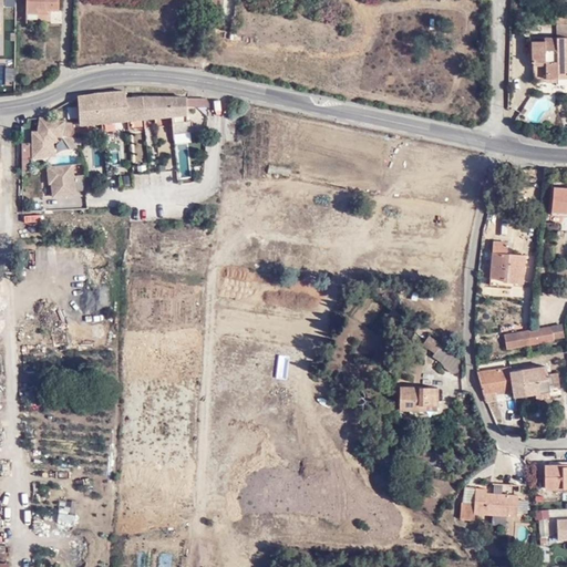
[(28,0),(29,11),(40,12),(40,8),(60,8),(59,0),(28,0)]
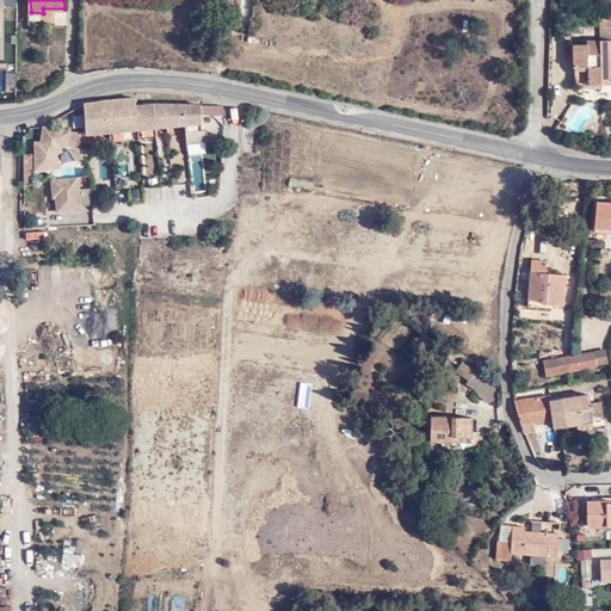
[(610,24),(598,25),(599,43),(573,44),(573,67),(575,67),(576,87),(590,87),(591,85),(610,84),(610,24)]
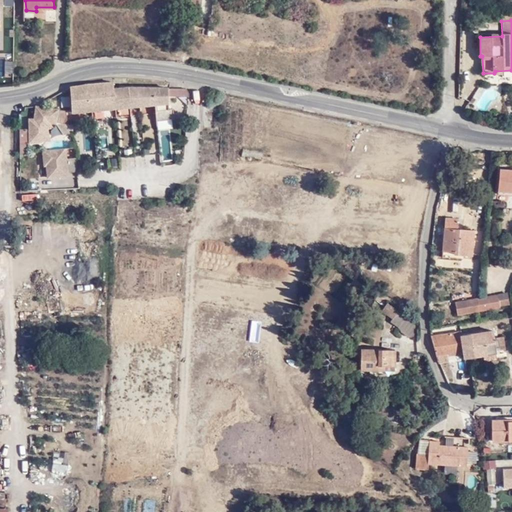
[(82,85),(72,85),(71,85),(70,85),(72,109),(165,105),(165,89),(170,89),(171,81),(145,81),(145,87),(134,87),(121,87),(120,82),(114,82),(114,77),(96,77),(96,82),(90,82),(89,78),(82,78),(82,85)]
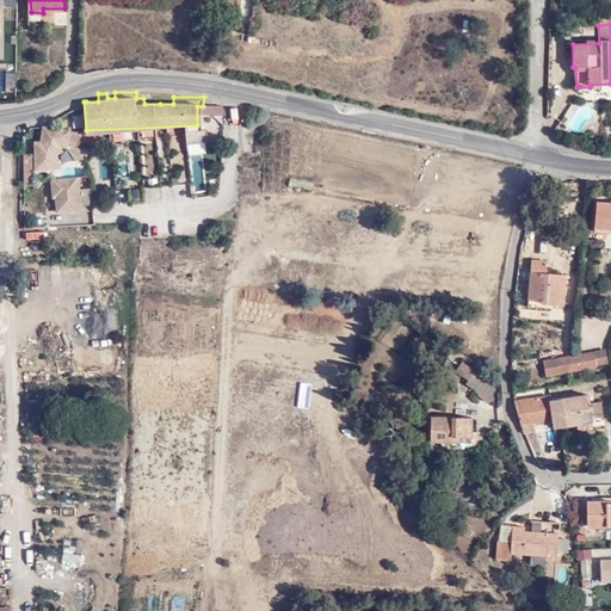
[(207,116),(217,116),(217,106),(207,106),(207,116)]
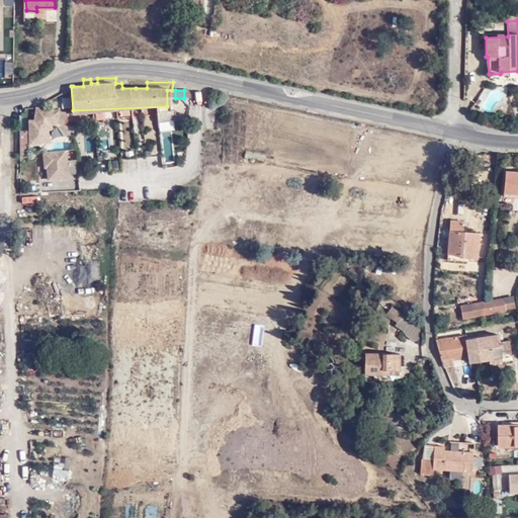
[(37,106),(37,120),(54,122),(56,109),(37,106)]
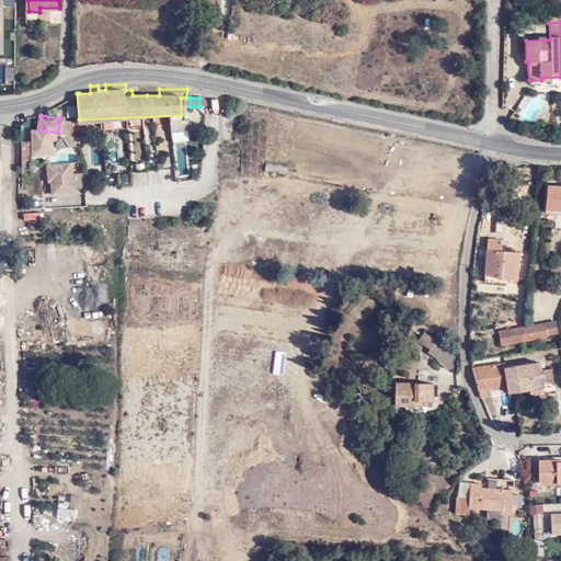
[(199,139),(199,134),(191,129),(172,130),(172,140),(199,139)]
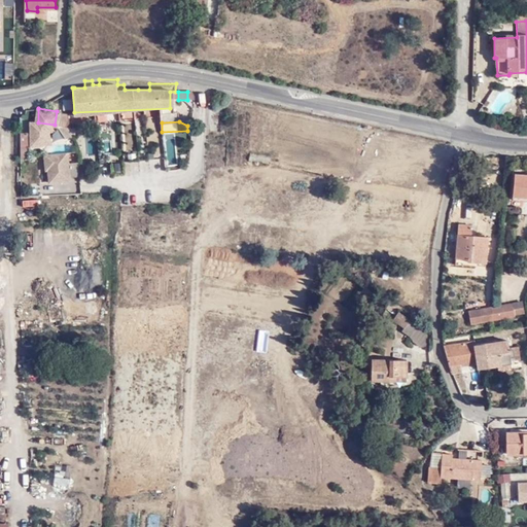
[(90,150),(98,150),(97,138),(89,139),(90,150)]
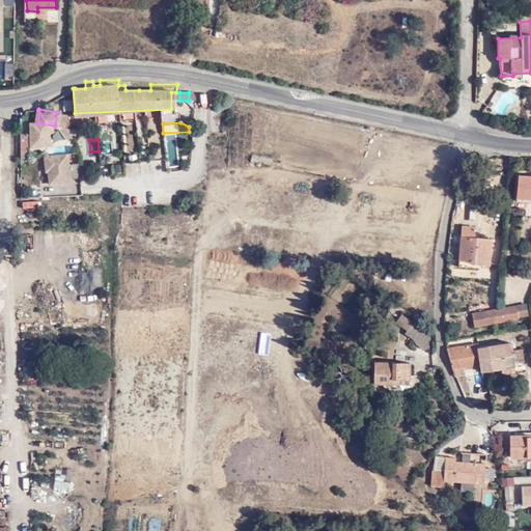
[(68,180),(66,151),(44,152),(45,169),(47,168),(48,182),(68,180)]
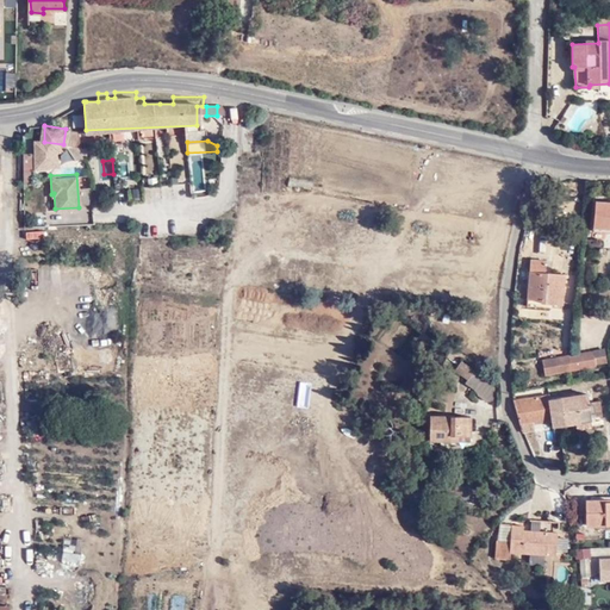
[(174,185),(175,198),(192,197),(191,184),(174,185)]
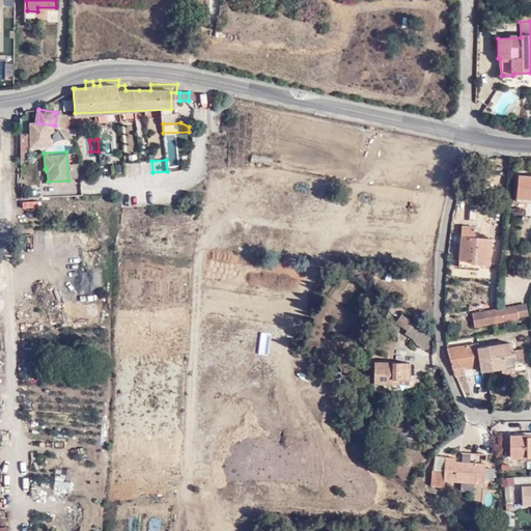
[(516,198),(530,199),(530,177),(519,176),(516,198)]
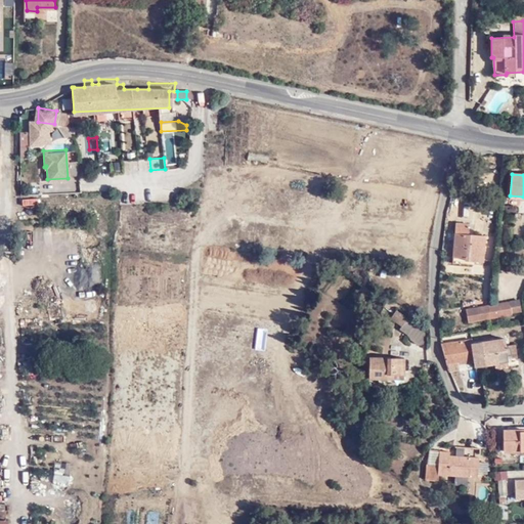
[(455,224),(454,234),(470,235),(471,225),(455,224)]
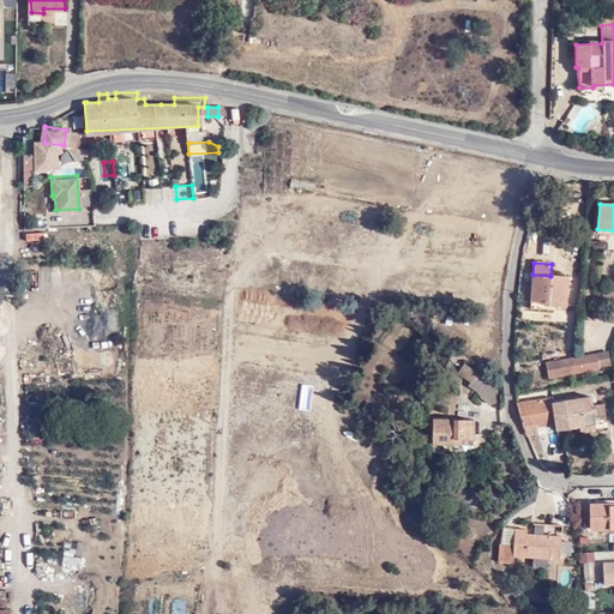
[(551,276),(533,275),(531,302),(546,304),(546,306),(567,307),(570,277),(551,276)]
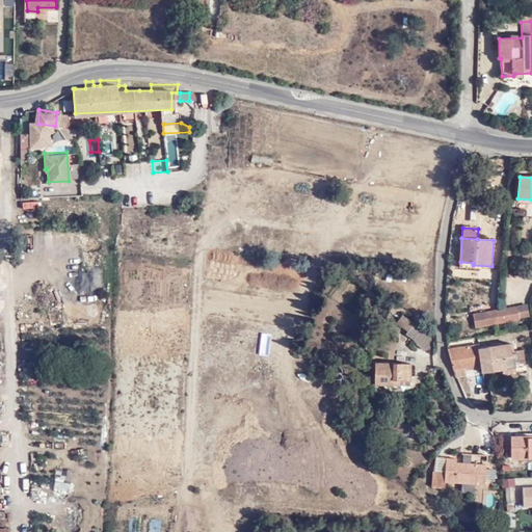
[(527,306),(517,308),(520,320),(529,318),(527,306)]
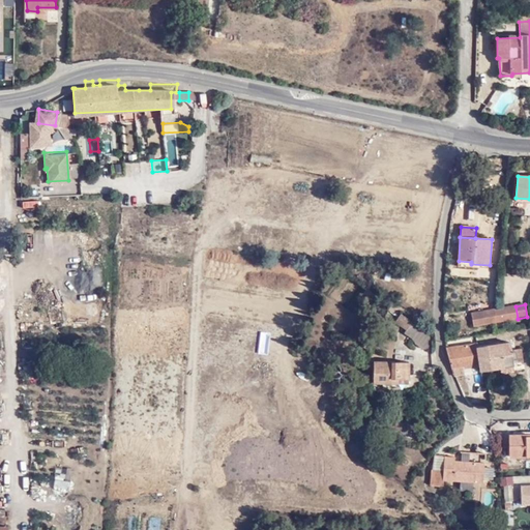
[(516,306),(497,308),(496,323),(518,319),(516,306)]
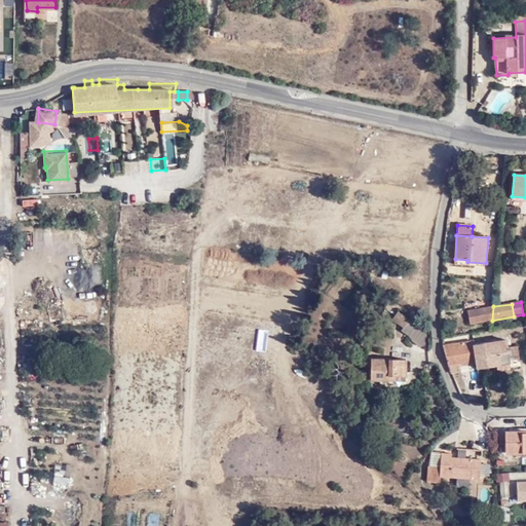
[(492,321),(493,306),(468,311),(471,325),(492,321)]
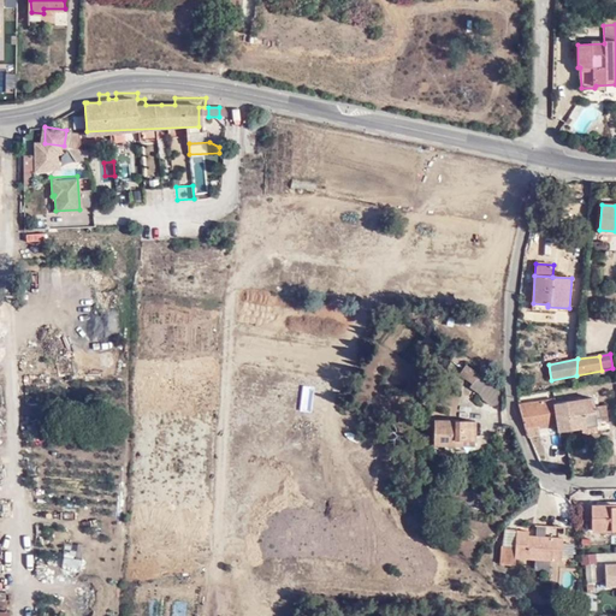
[(469,386),(481,395),(490,381),(466,365),(460,373),(472,381),(469,386)]
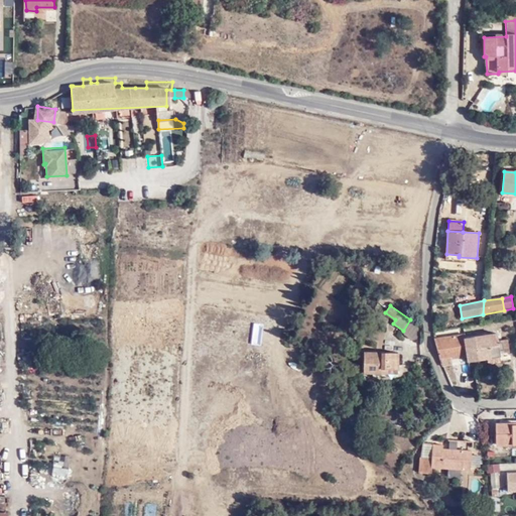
[(419,327),(410,319),(403,331),(401,333),(411,340),(418,340),(419,327)]
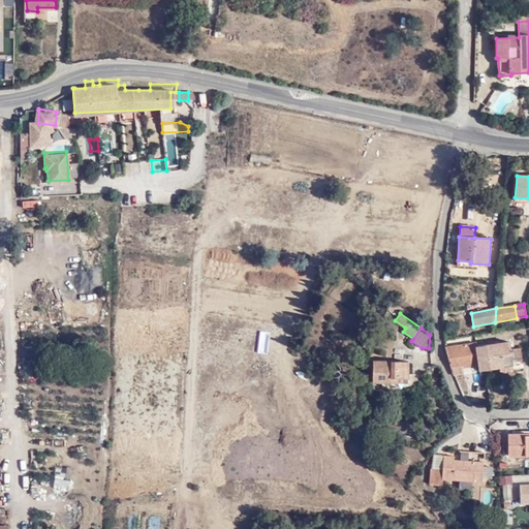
[(478,363),(479,370),(512,366),(512,362),(510,348),(510,343),(477,347),(476,343),(447,347),(450,366),(463,365),(478,363)]
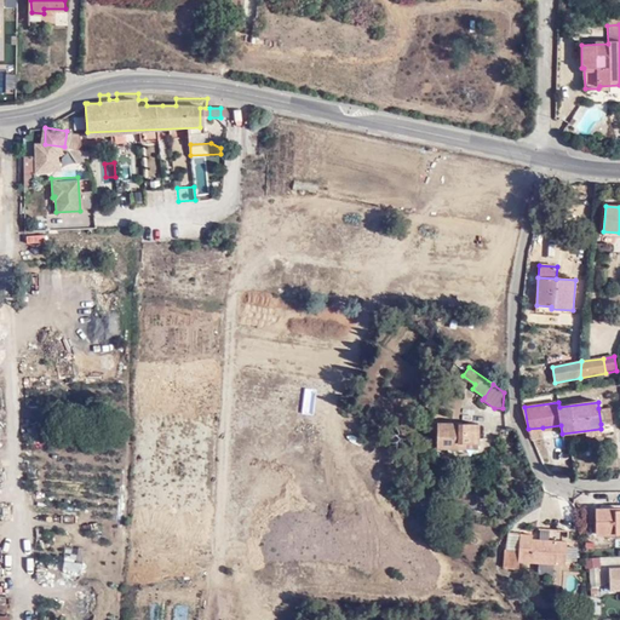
[(609,407),(598,408),(601,424),(612,424),(609,407)]
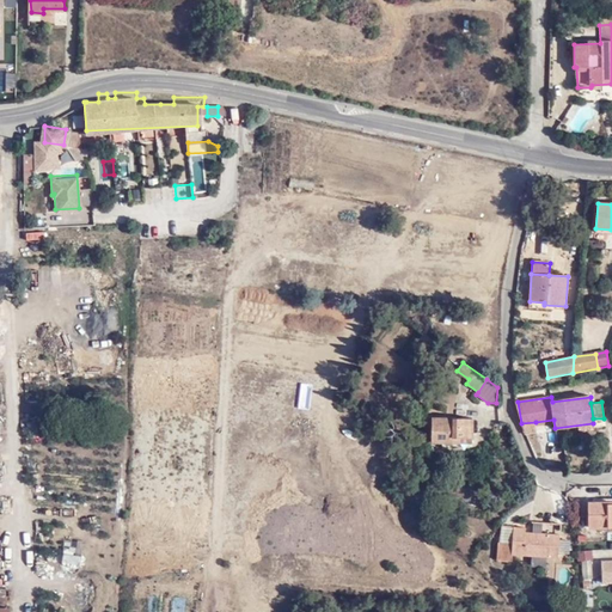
[(433,440),(471,441),(472,416),(434,415),(433,440)]
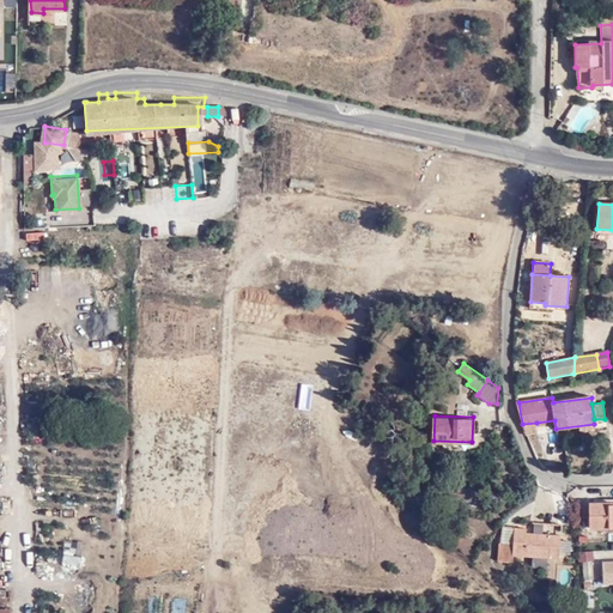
[(536,423),(522,424),(523,435),(538,434),(536,423)]
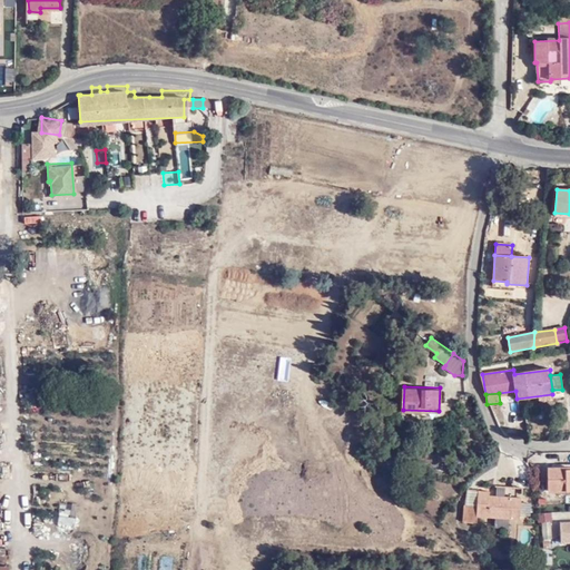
[(549,470),(549,493),(569,492),(569,472),(566,473),(566,470),(549,470)]
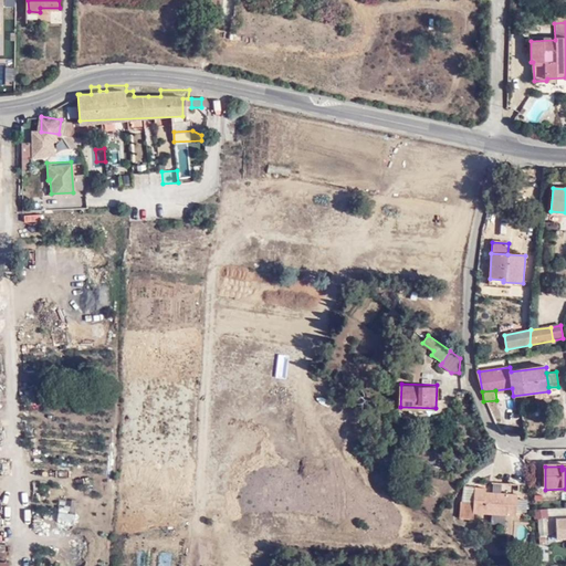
[(491,481),(491,495),(501,496),(502,482),(491,481)]
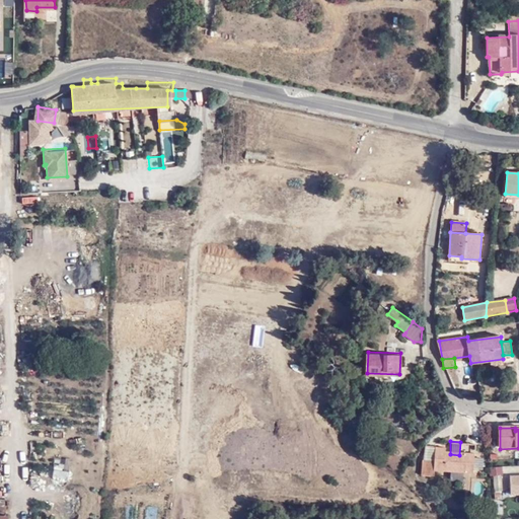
[(443,450),(433,450),(433,463),(422,463),(421,478),(432,479),(433,473),(450,473),(463,474),(473,473),(473,468),(474,457),(474,455),(459,455),(450,454),(443,454),(443,450)]
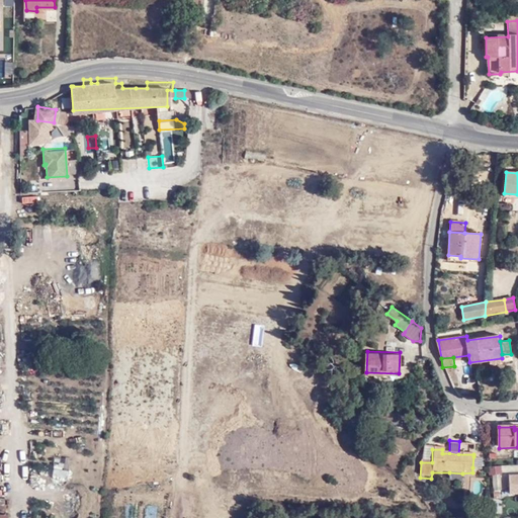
[(422,450),(421,462),(432,462),(432,449),(423,449),(422,449),(422,450)]
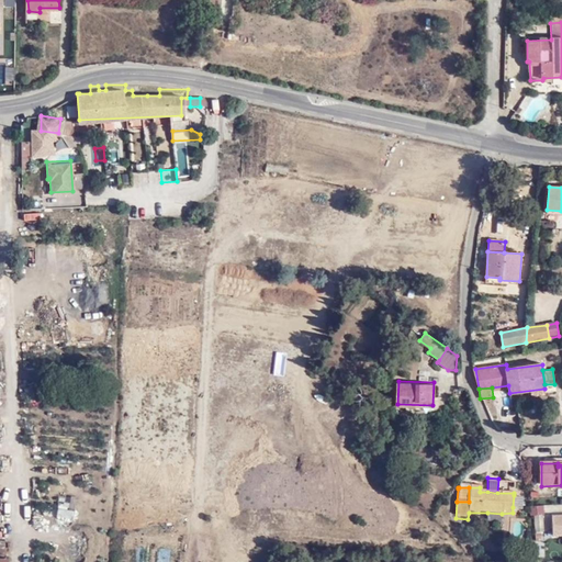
[(524,496),(514,495),(513,507),(523,508),(524,496)]
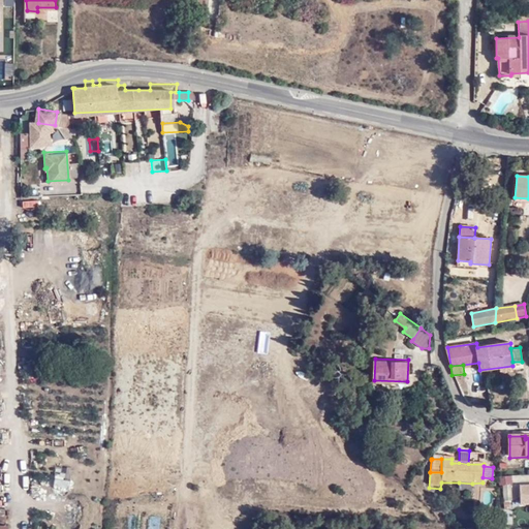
[(68,487),(69,477),(54,475),(54,486),(68,487)]
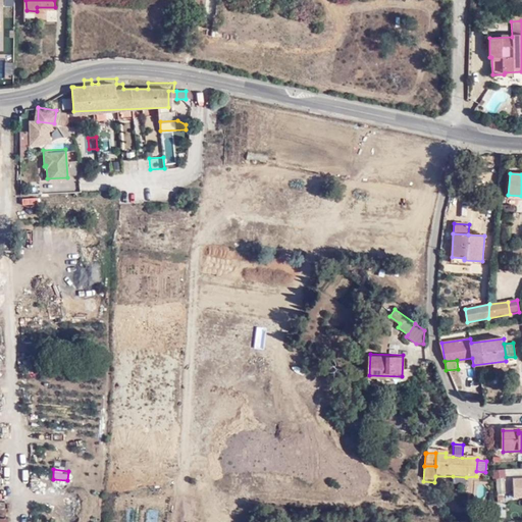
[(466,485),(466,477),(453,476),(453,485),(466,485)]
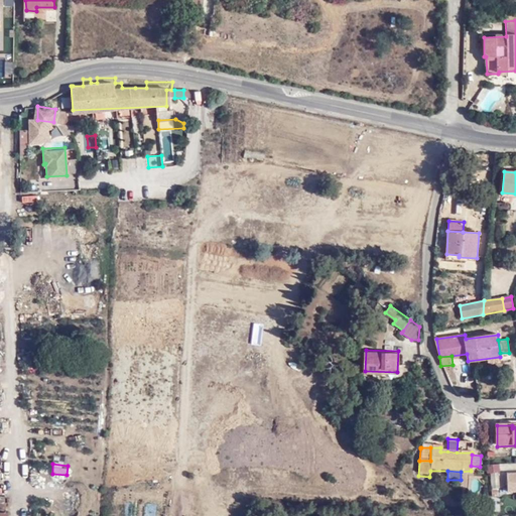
[(497,472),(490,473),(492,488),(499,487),(497,472)]
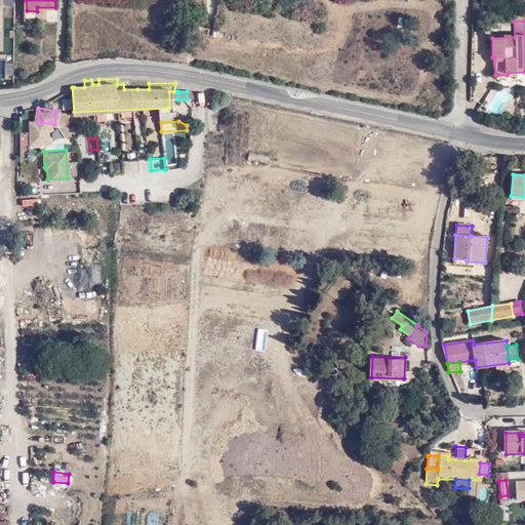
[(524,481),(515,482),(516,501),(524,500),(524,481)]
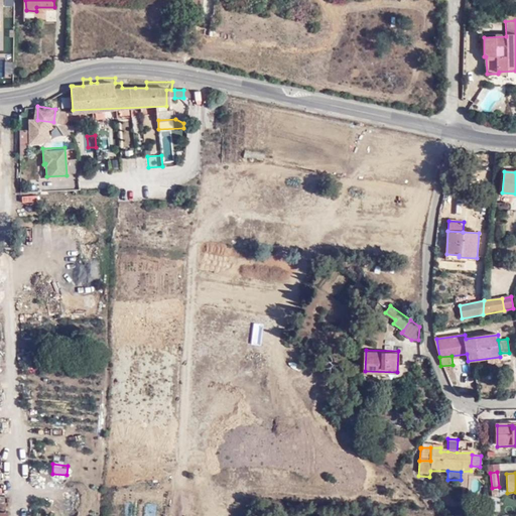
[(471,505),(471,512),(486,513),(488,514),(489,514),(489,504),(478,504),(478,506),(471,505)]
